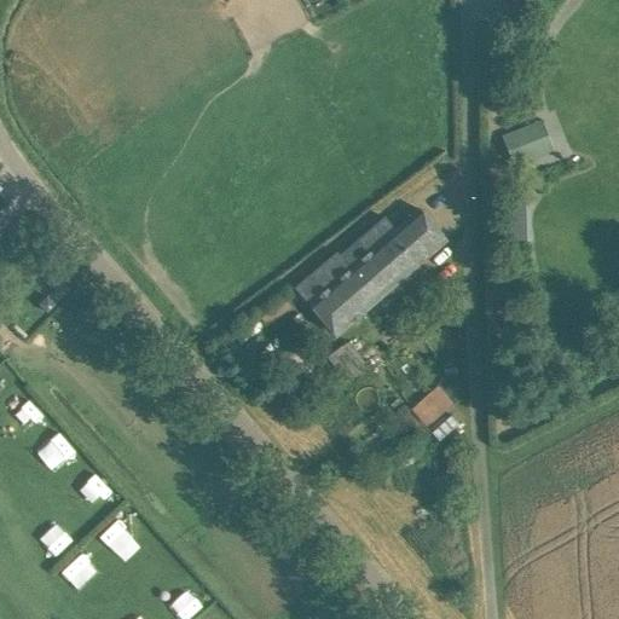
[(311,305),(336,335),(446,239),(420,209),(395,230),(386,218),(341,256),(339,254),(311,278),(324,293),(311,305)]
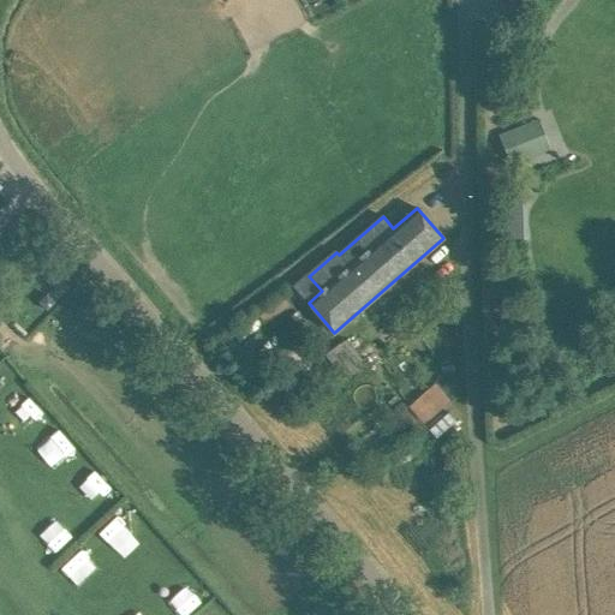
[(345,339),(323,353),(341,378),(363,364),(345,339)]
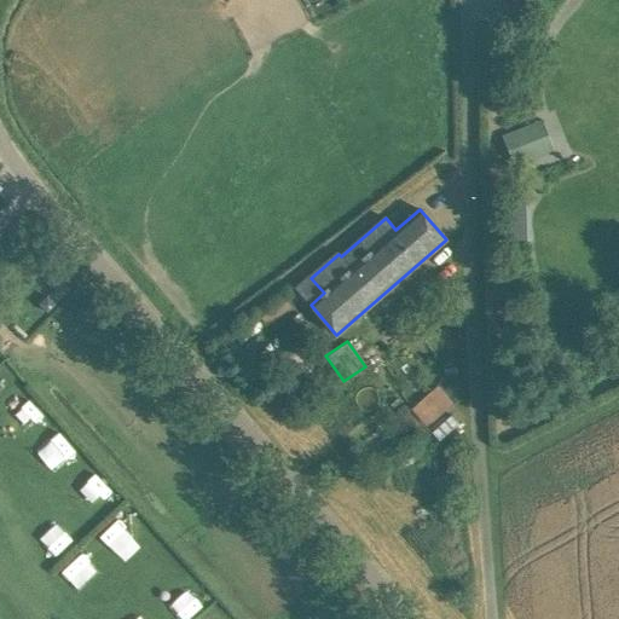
[(409,406),(423,426),(452,405),(438,386),(409,406)]
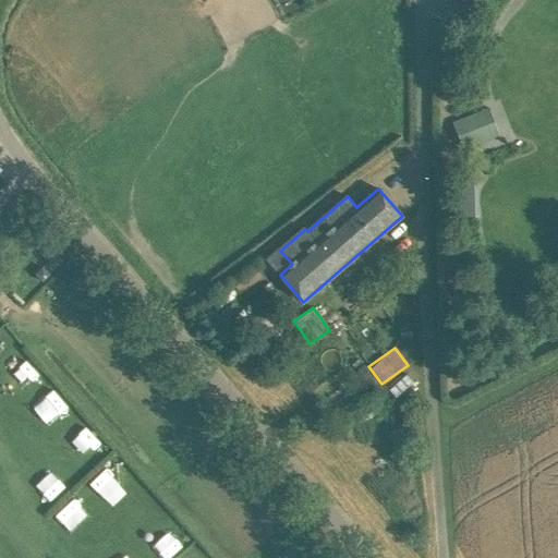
[(25,360),(9,373),(20,386),(36,373),(25,360)]
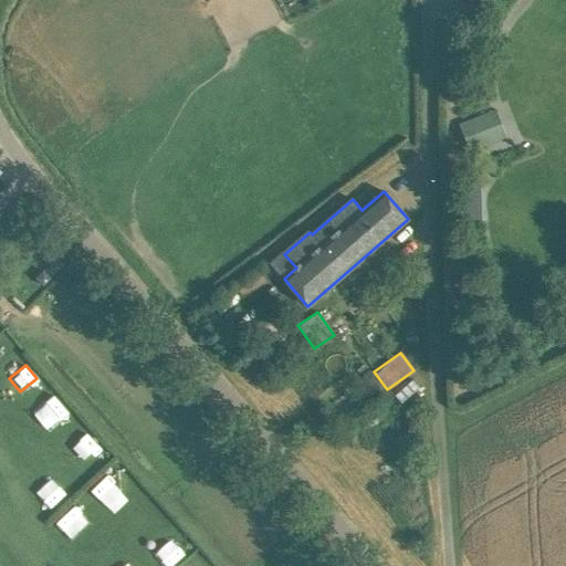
[(107,505),(121,490),(104,475),(91,491),(107,505)]
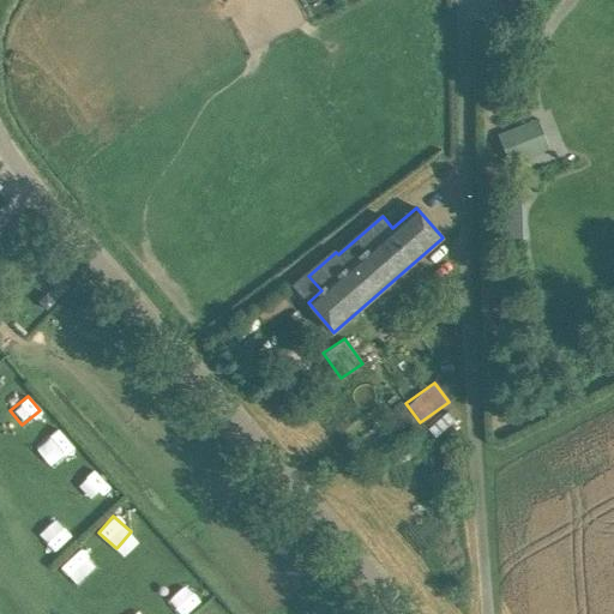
[(28,534),(43,552),(62,535),(47,517),(28,534)]
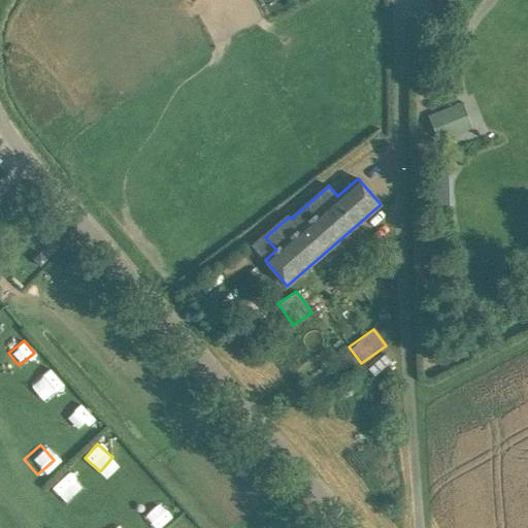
[(156,497),(141,508),(155,526),(170,514),(156,497)]
